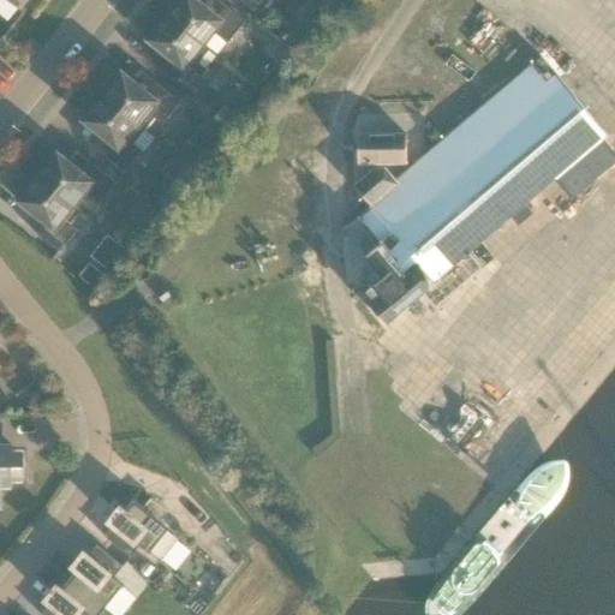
[(168,17),(204,45),(214,33),(228,43),(245,22),(224,4),(214,15),(196,0),(174,0),(172,5),(175,7),(168,17)]
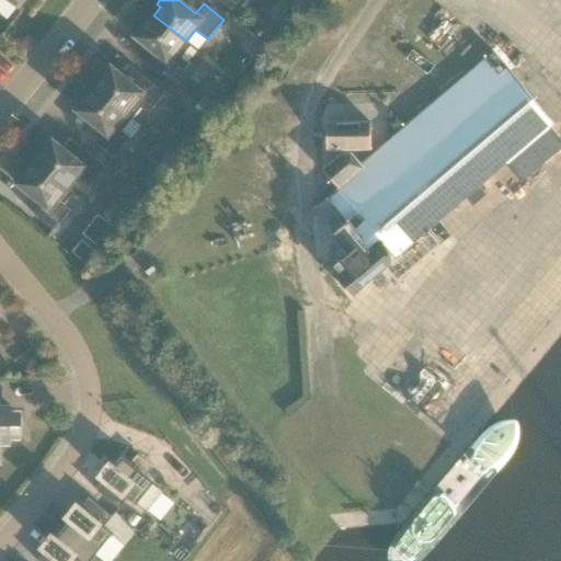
[(219,0),(231,10),(239,0),(219,0)]
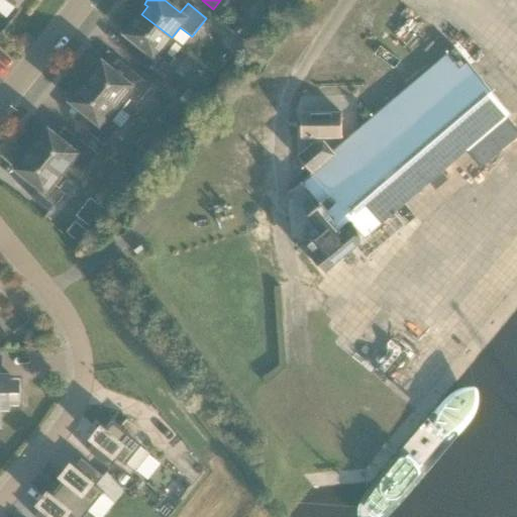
[(177,41),(172,37),(141,14),(135,21),(132,19),(122,31),(148,53),(140,62),(160,77),(174,59),(168,54),(177,41)]
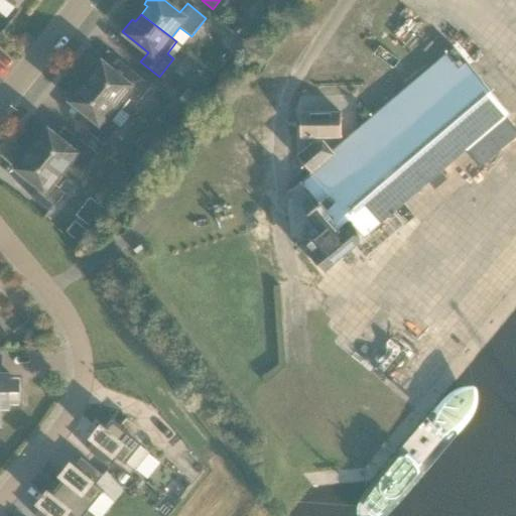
[(306,250),(326,272),(357,246),(367,259),(416,218),(405,205),(468,151),(481,166),(515,136),(515,126),(508,117),(511,114),(456,48),(333,152),(324,141),(315,141),(299,156),(312,171),(301,181),(313,196),(302,206),(308,214),(307,215),(317,227),(304,238),(311,246),(306,250)]
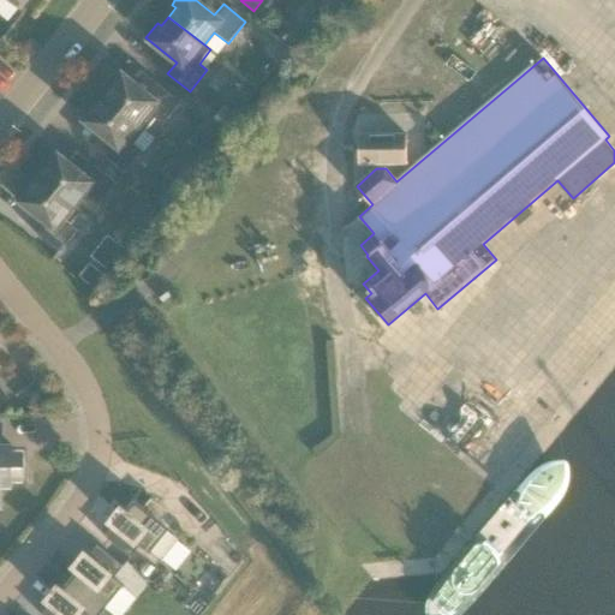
[(103,97),(145,131),(155,118),(163,124),(180,102),(159,84),(149,95),(119,71),(107,85),(111,88),(103,97)]
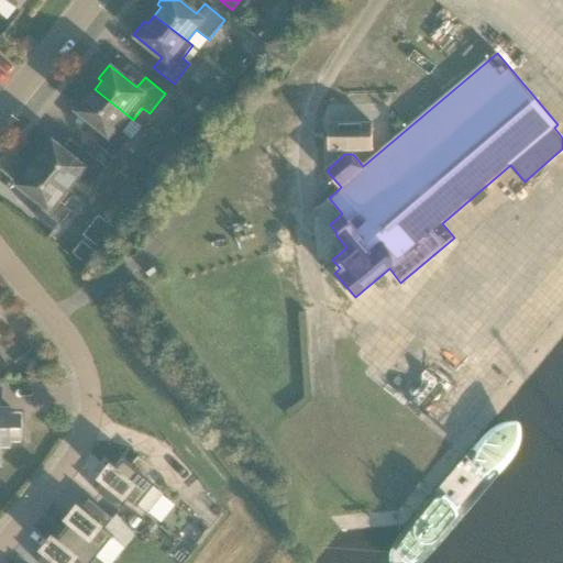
[(123,132),(133,120),(95,89),(88,97),(85,95),(74,108),(101,131),(94,141),(114,157),(130,138),(123,132)]
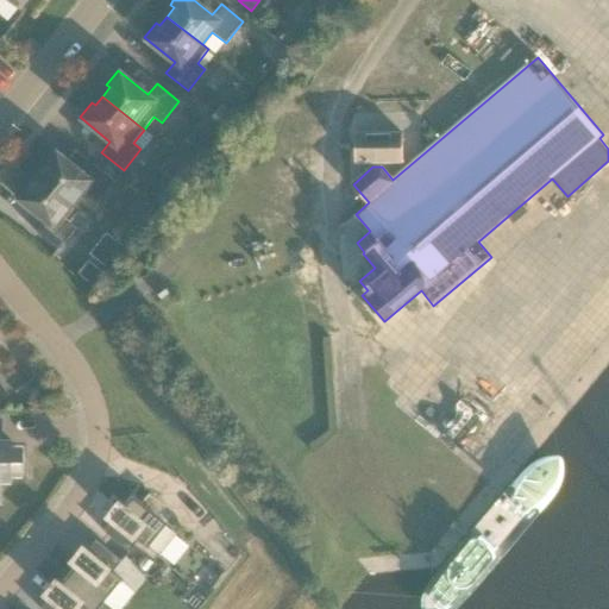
[(212,118),(221,126),(232,112),(223,105),(212,118)]
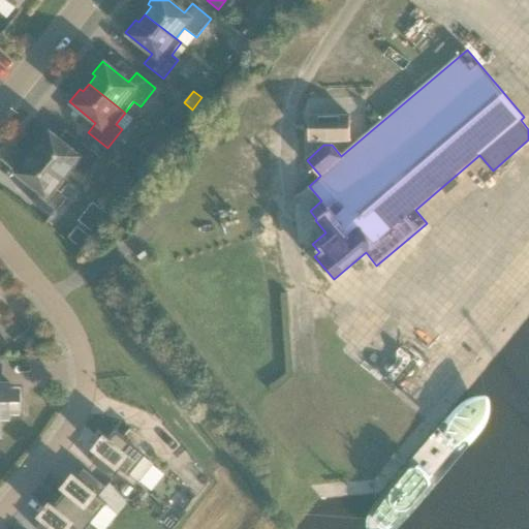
[(188,113),(179,104),(174,112),(183,119),(188,113)]
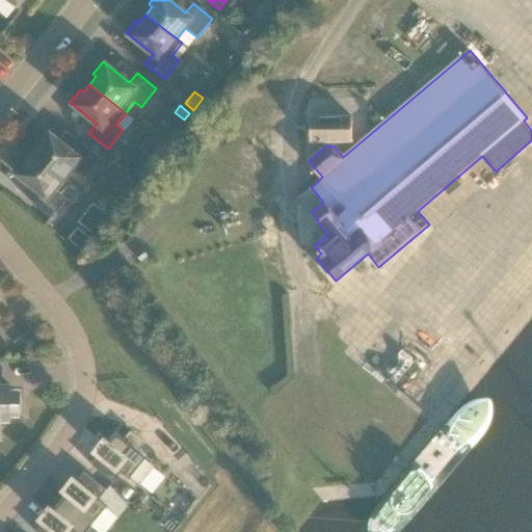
[(352,141),(352,116),(312,117),(312,142),(352,141)]
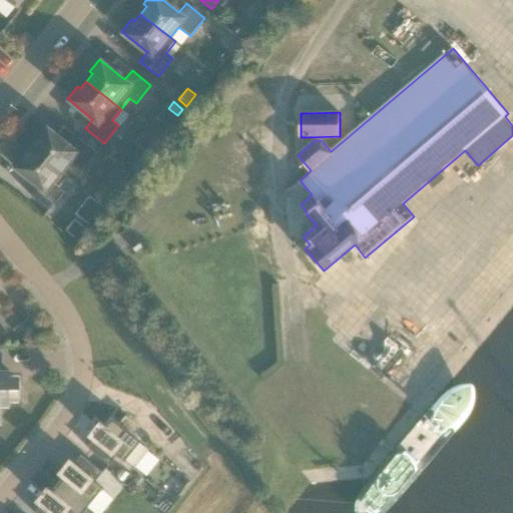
[(32,148),(62,171),(70,161),(82,170),(97,152),(78,137),(70,146),(45,126),(35,138),(38,140),(32,148)]
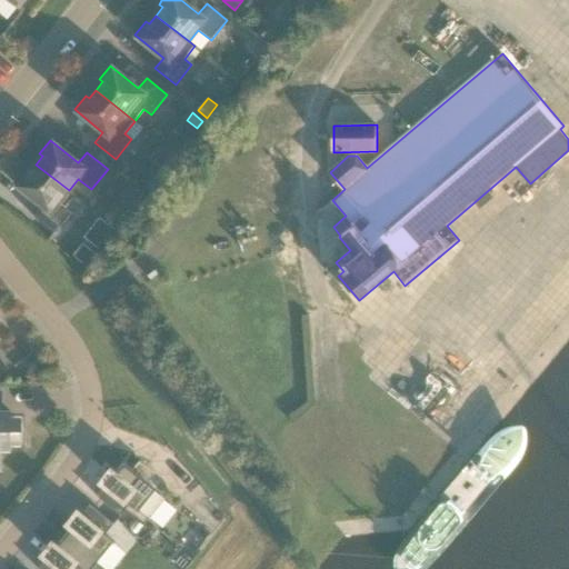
[(75,195),(69,190),(36,165),(29,172),(26,170),(15,183),(43,207),(35,217),(56,233),(71,213),(65,208),(75,195)]
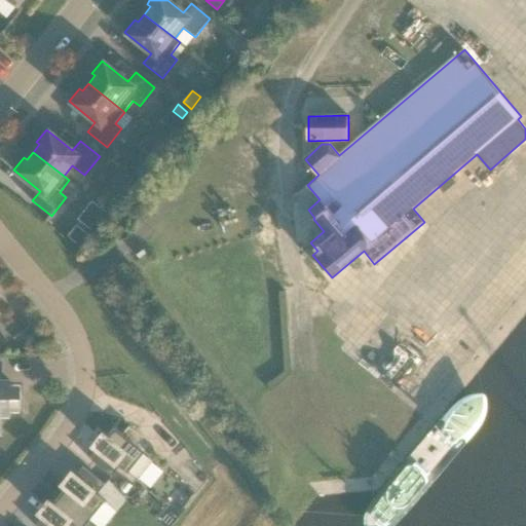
[(142,168),(133,161),(126,168),(135,176),(142,168)]
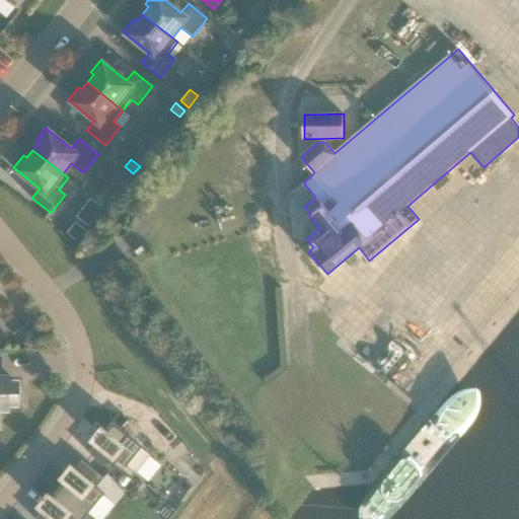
[(0,428),(1,429),(1,411),(9,411),(9,404),(14,404),(14,382),(9,382),(9,376),(1,376),(1,358),(0,357),(0,428)]
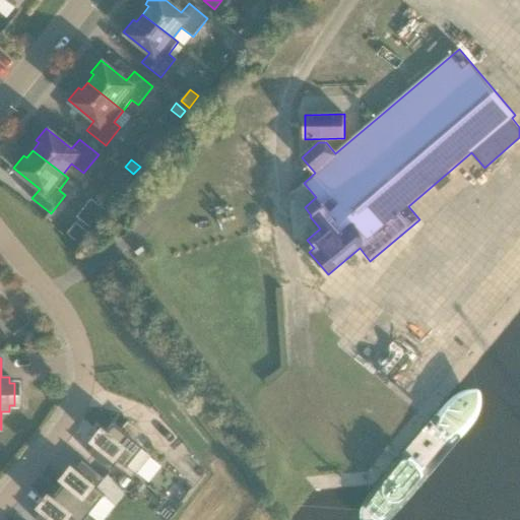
[(140,432),(129,423),(122,431),(114,425),(106,434),(103,431),(93,442),(98,445),(90,453),(89,452),(88,453),(111,471),(112,470),(111,469),(118,461),(127,468),(128,467),(137,474),(151,456),(141,448),(142,447),(133,441),(140,432)]
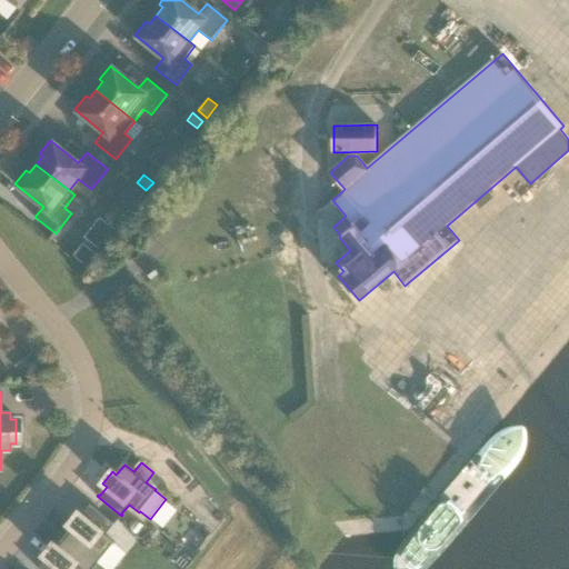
[(66,538),(101,567),(101,566),(97,561),(112,542),(115,543),(115,542),(105,533),(112,525),(113,525),(115,523),(90,505),(89,506),(90,507),(82,516),(78,512),(69,525),(73,528),(66,538)]
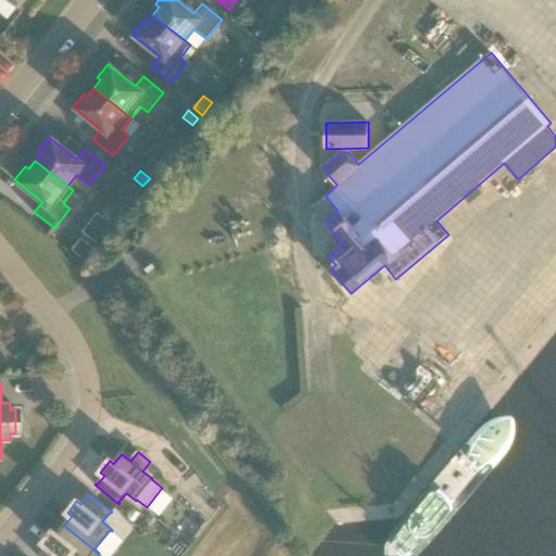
[(99,554),(64,526),(57,534),(52,531),(42,543),(47,546),(39,555),(38,555),(37,555),(100,555),(99,554)]
